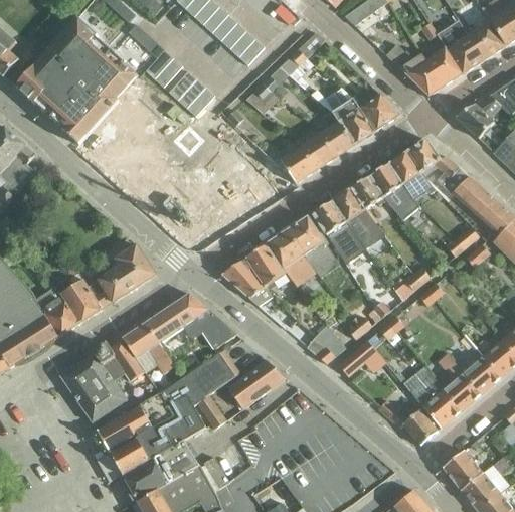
[(118,0),(112,7),(115,11),(119,15),(126,7),(122,4),(118,0)]
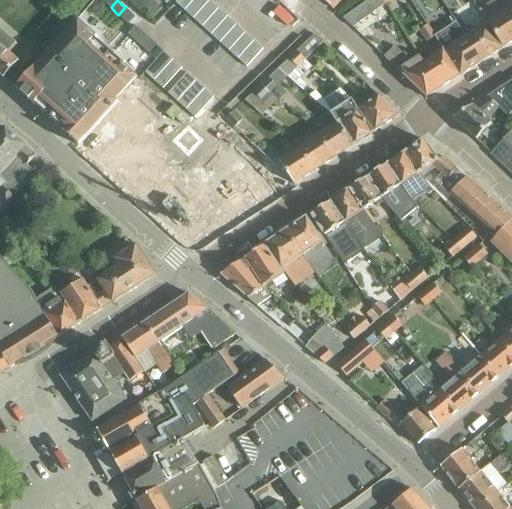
[(150,0),(144,7),(153,15),(161,6),(155,0),(150,0)]
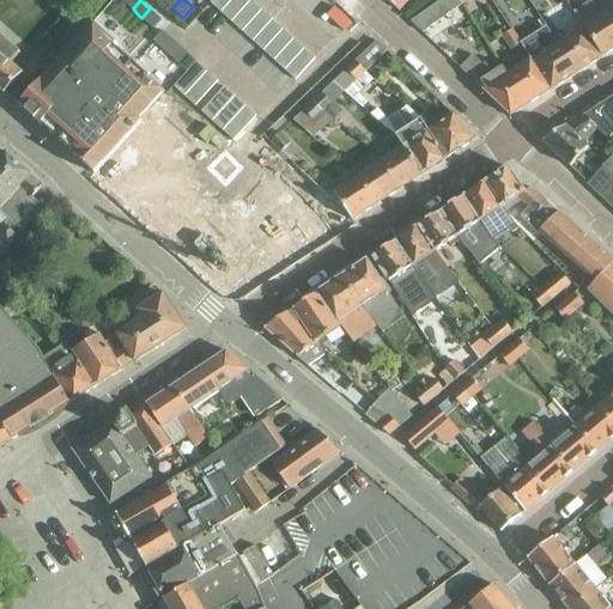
[(208,0),(219,10),(228,0),(208,0)]
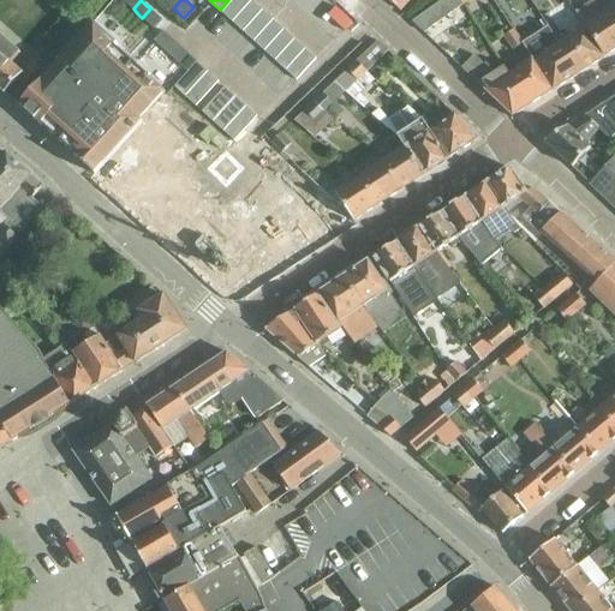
[(228,0),(220,10),(231,19),(249,0),(228,0)]
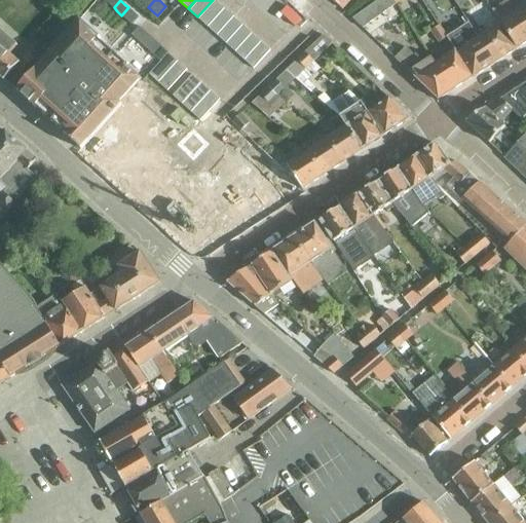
[(213,0),(197,16),(207,25),(223,7),(215,0),(213,0)]
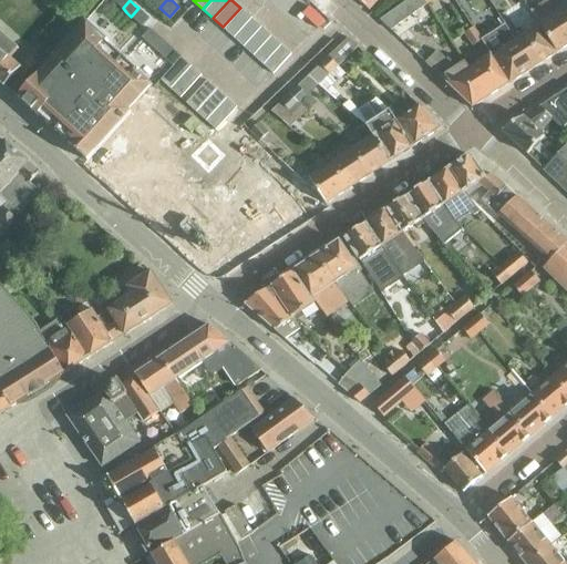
[(391,28),(430,0),(403,0),(380,18),(391,28)]
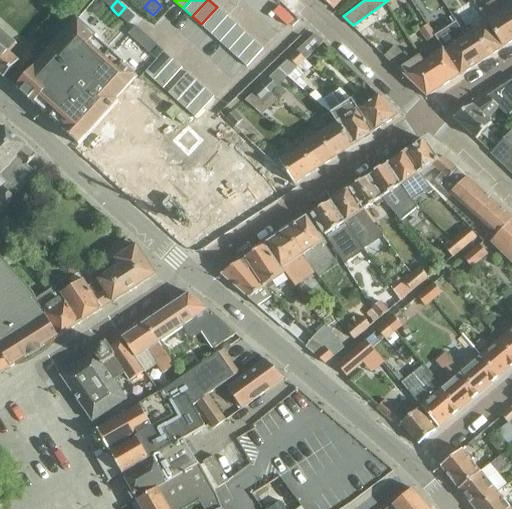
[(489,20),(487,20),(503,45),(511,39),(511,13),(508,7),(503,0),(487,0),(479,5),(489,20)]
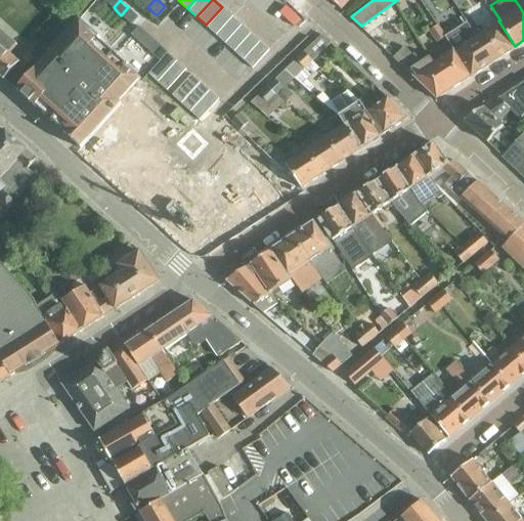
[(515,0),(520,7),(523,13),(523,0),(515,0)]
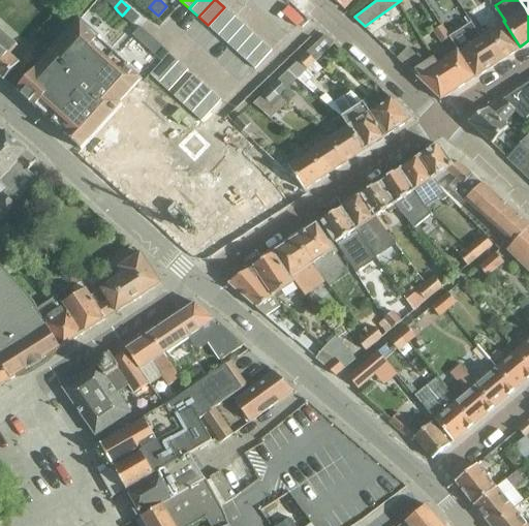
[(129,7),(122,16),(124,17),(130,23),(137,14),(131,9),(129,7)]
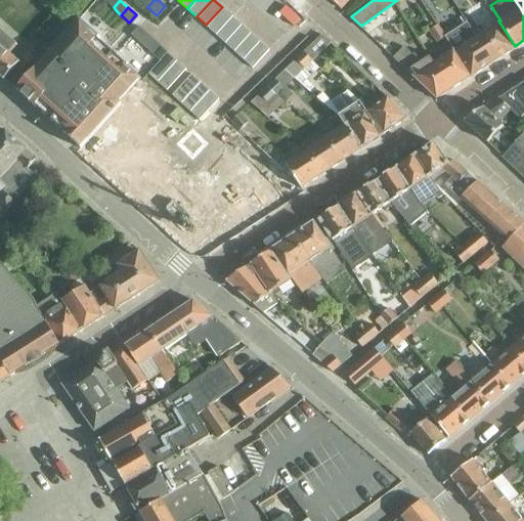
[(222,7),(206,25),(215,33),(231,15),(222,7)]
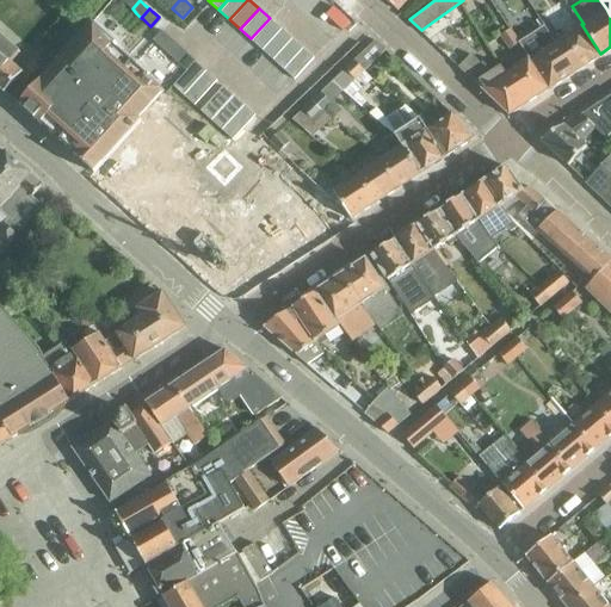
[(53,64),(18,103),(56,136),(94,169),(135,123),(140,118),(139,116),(150,103),(164,90),(127,57),(112,43),(115,41),(93,18),(53,64)]
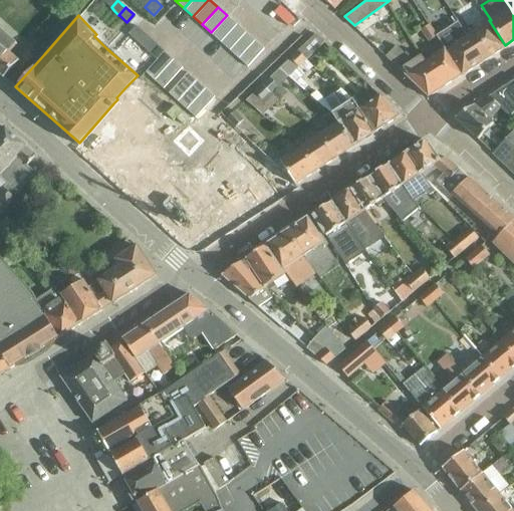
[(227,15),(211,32),(220,41),(236,23),(227,15)]
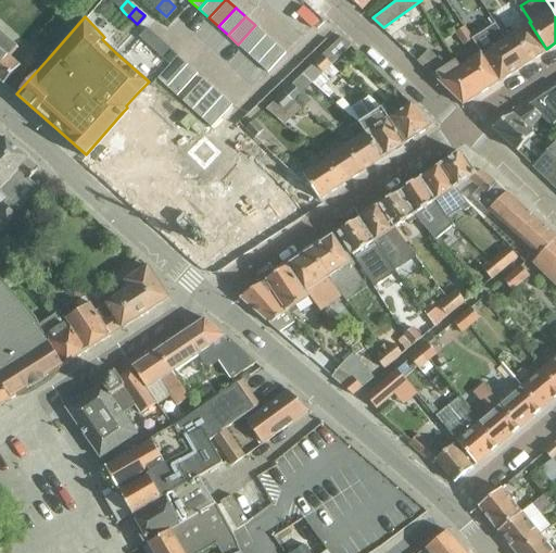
[(505,38),(501,32),(494,22),(471,37),(481,51),(500,79),(522,64),(505,38)]
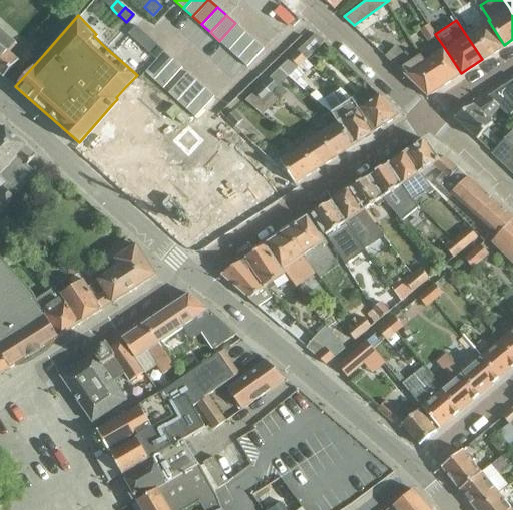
[(504,45),(488,20),(474,30),(470,24),(462,29),(466,35),(482,59),(504,45)]
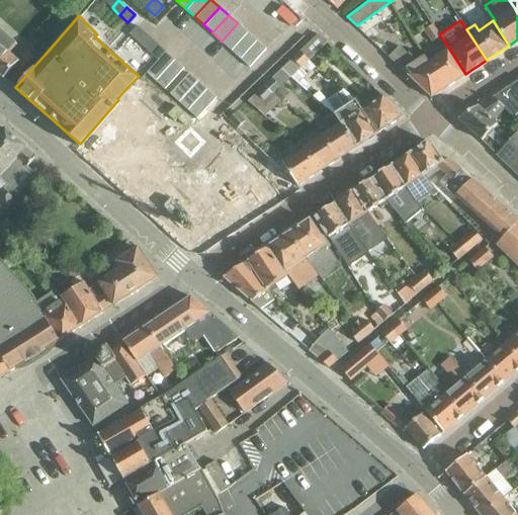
[(430,39),(438,33),(431,22),(423,28),(430,39)]
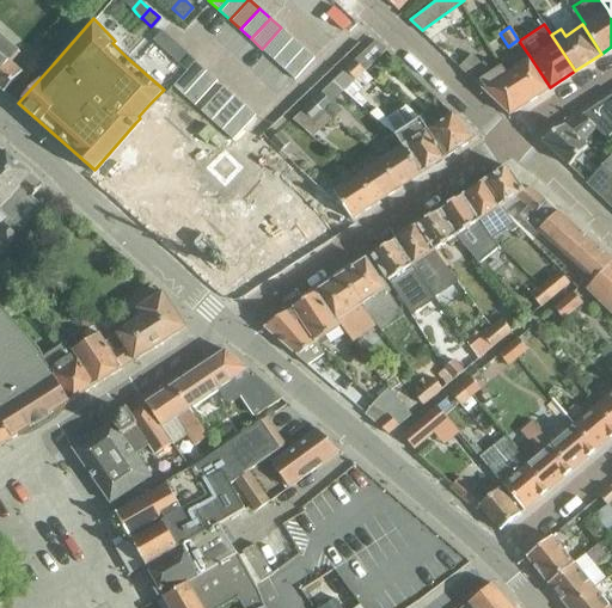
[(281,28),(262,49),(273,59),(292,37),(281,28)]
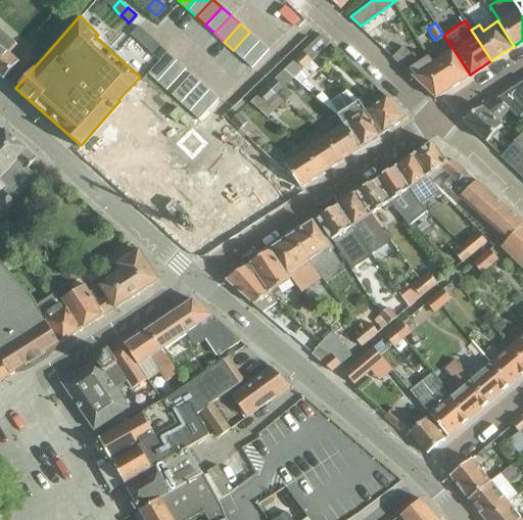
[(137,26),(130,34),(137,40),(144,33),(137,26)]
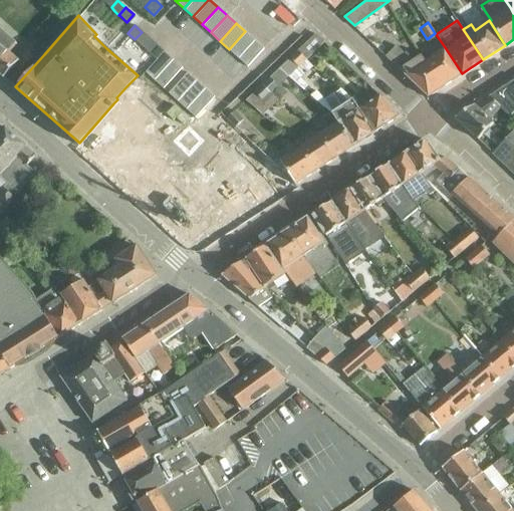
[(0,71),(15,86),(44,54),(32,43),(17,59),(6,49),(15,40),(0,26),(0,71)]
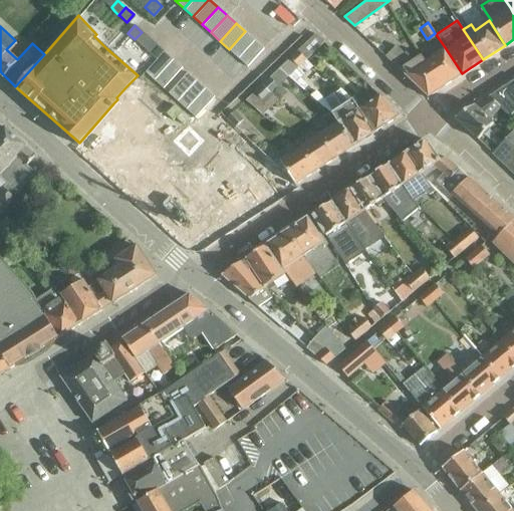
[(245,31),(229,49),(238,57),(254,39),(245,31)]
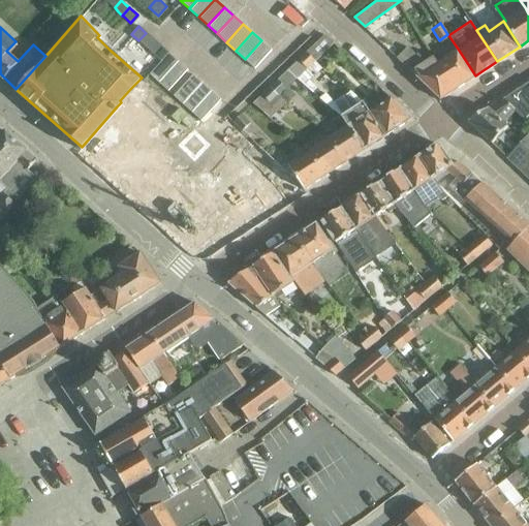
[(305,51),(314,59),(321,52),(333,41),(324,32),(313,43),(305,51)]
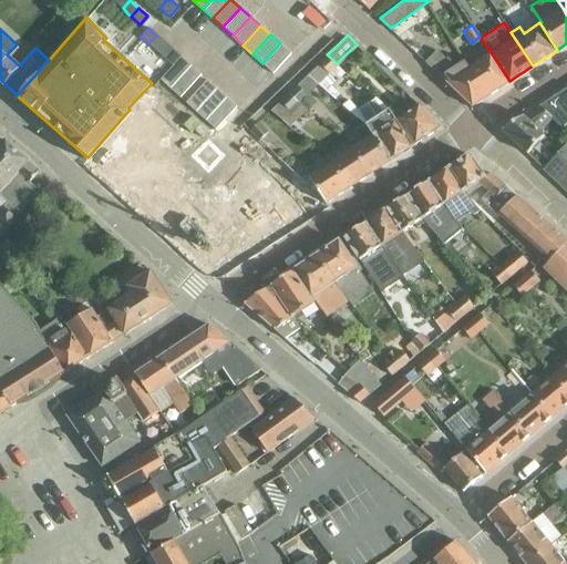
[(156,36),(148,43),(156,51),(164,42),(156,36)]
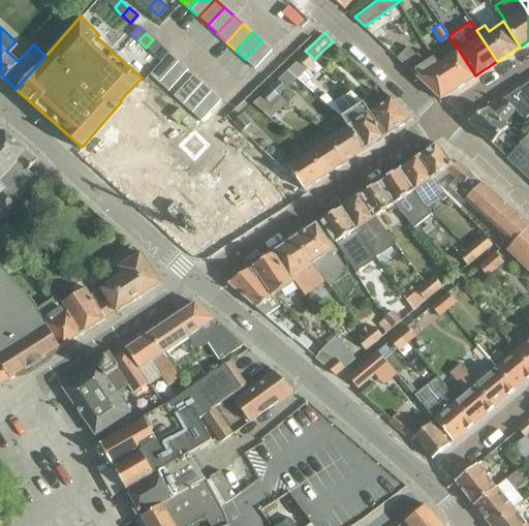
[(153,39),(146,48),(153,54),(160,47),(153,39)]
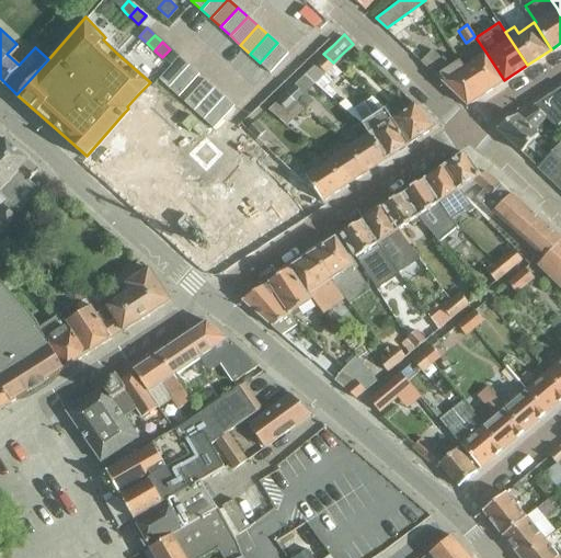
[(277,43),(260,63),(268,71),(287,52),(277,43)]
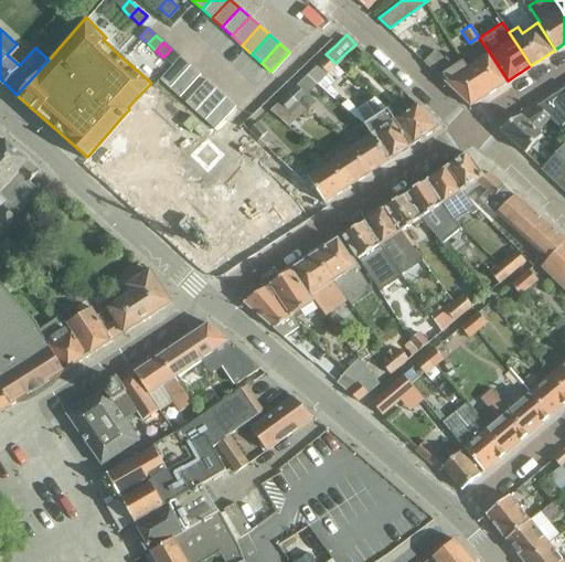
[(454,64),(439,51),(435,48),(424,61),(428,64),(471,104),(487,94),(467,65),(462,59),(454,64)]
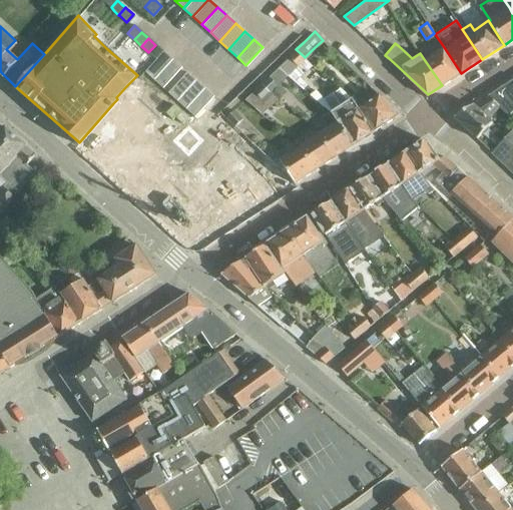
[(155,45),(148,52),(155,58),(162,51),(155,45)]
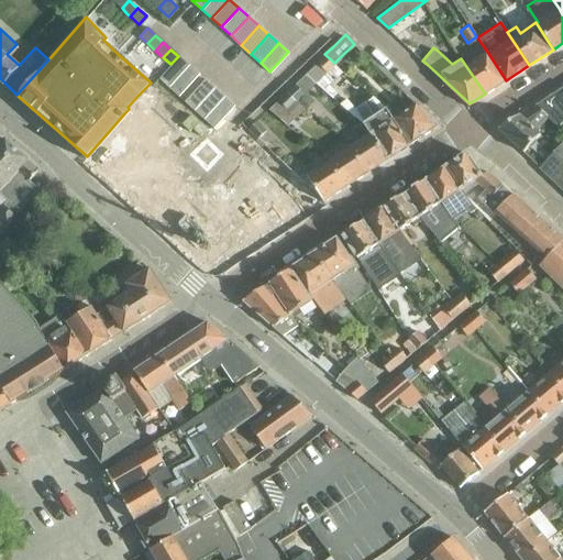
[(487,52),(465,65),(485,94),(506,80),(487,52)]
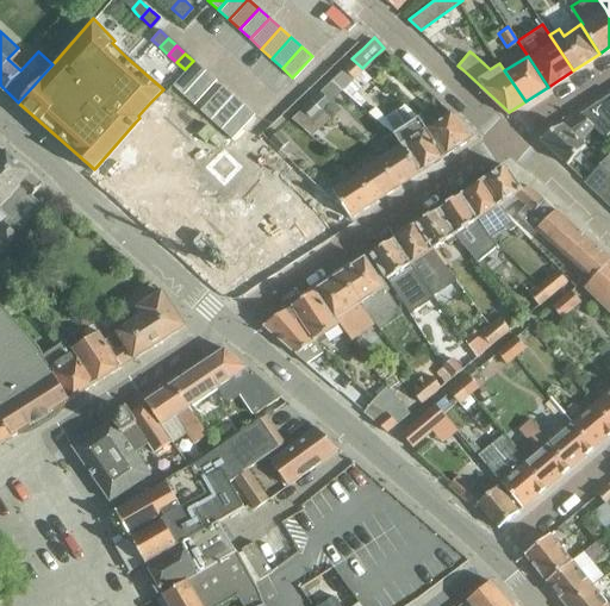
[(362,68),(352,58),(330,79),(341,89),(353,77),(362,68)]
